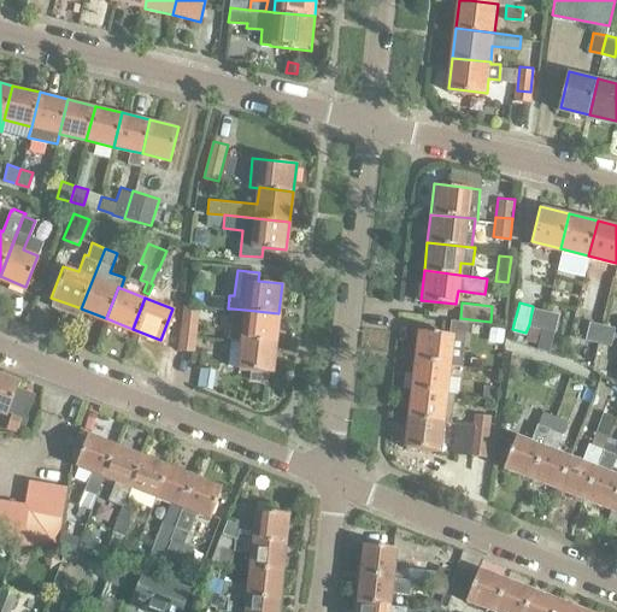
[(533,306),(529,324),(541,327),(542,324),(546,309),(533,306)]
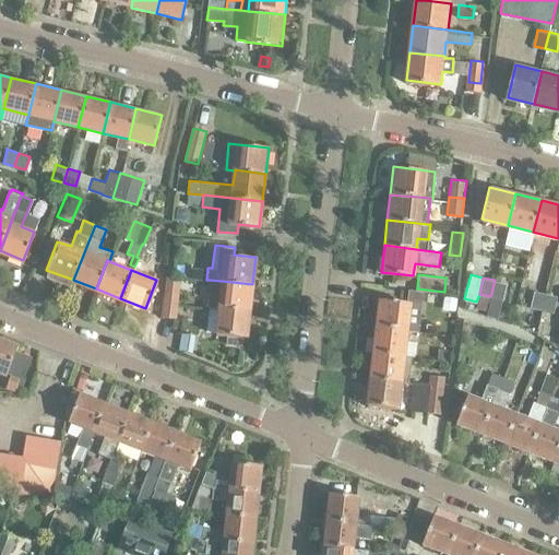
[(206,306),(218,307),(249,310),(252,284),(222,281),(210,280),(206,306)]
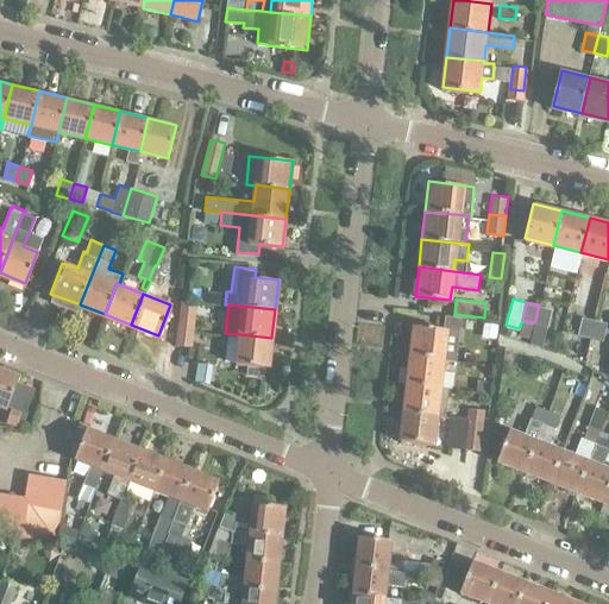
[(535,320),(534,322),(547,326),(551,308),(539,304),(535,320)]
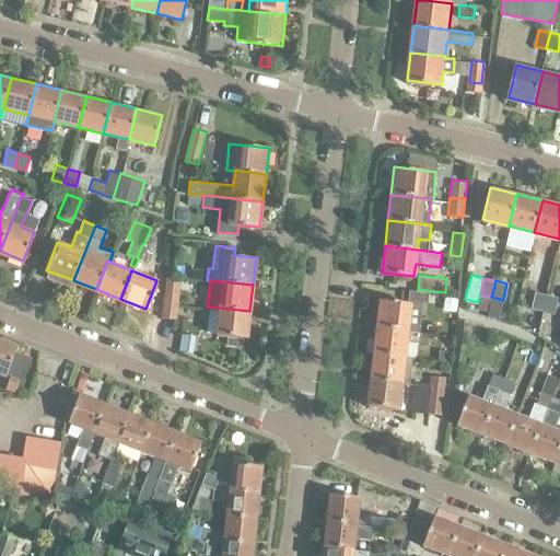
[(381,299),(377,325),(408,329),(419,331),(422,304),(423,291),(409,289),(408,302),(381,299)]
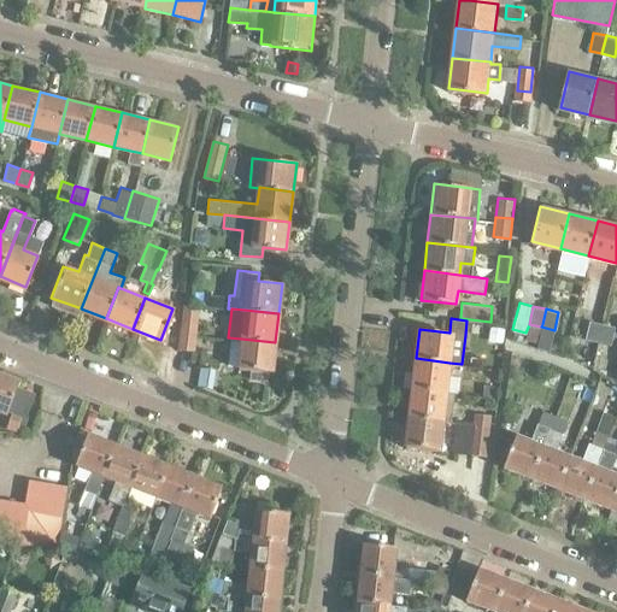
[(585,337),(598,341),(601,324),(603,323),(589,319),(585,337)]
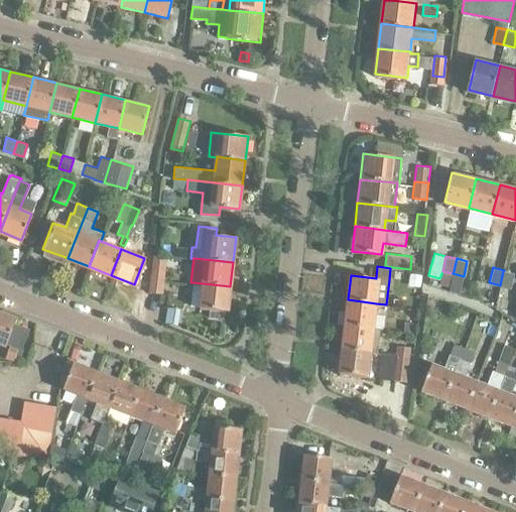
[(152,271),(151,281),(163,282),(165,270),(152,269),(152,271)]
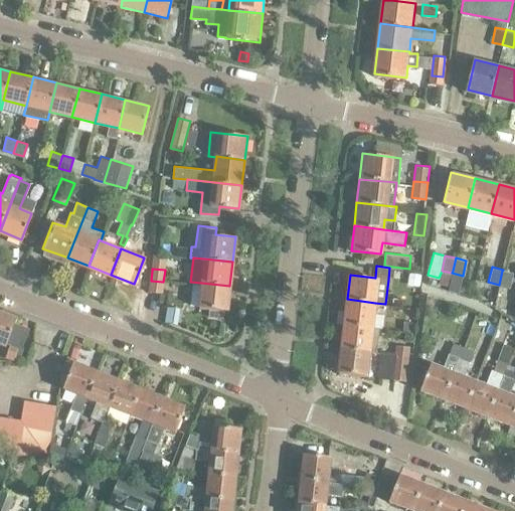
[(508,271),(503,270),(502,271),(499,285),(509,287),(513,272),(508,271)]
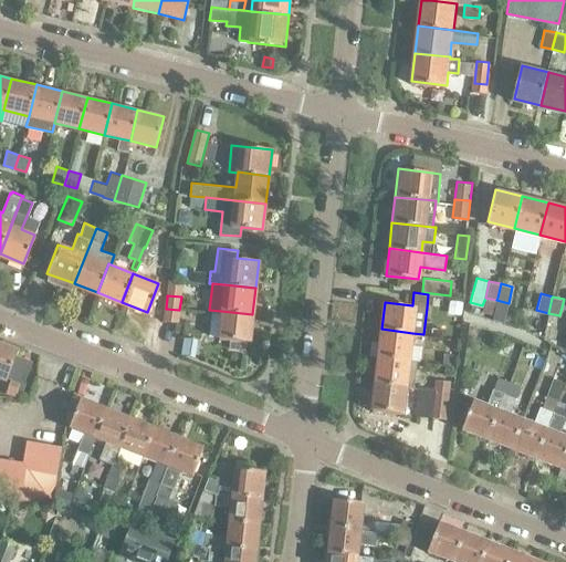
[(178,321),(179,310),(166,309),(165,320),(178,321)]
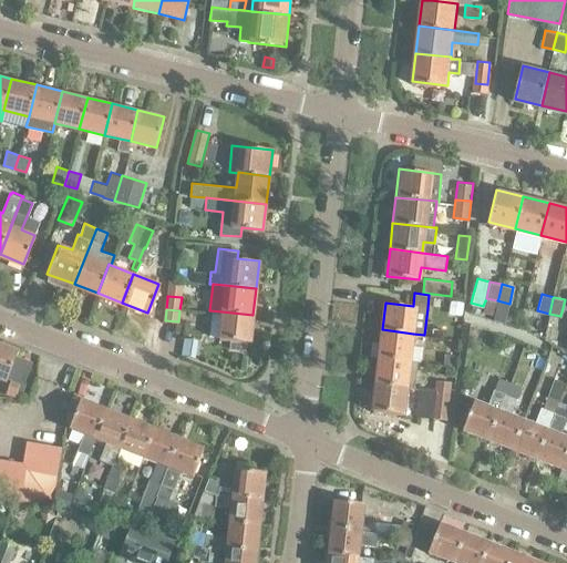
[(218,338),(230,340),(229,348),(246,349),(247,341),(249,343),(253,315),(222,311),(218,338)]
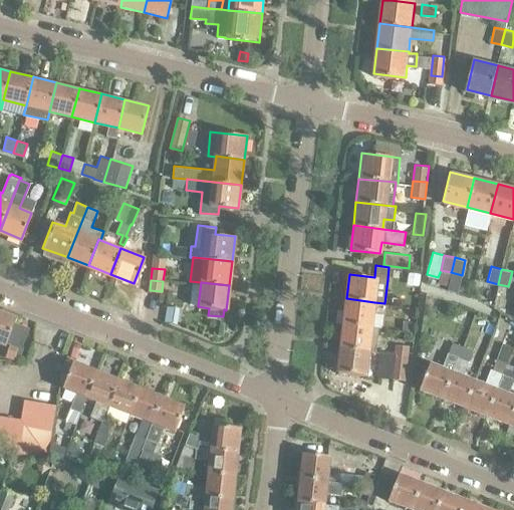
[(343,322),(371,326),(374,302),(346,298),(343,322)]
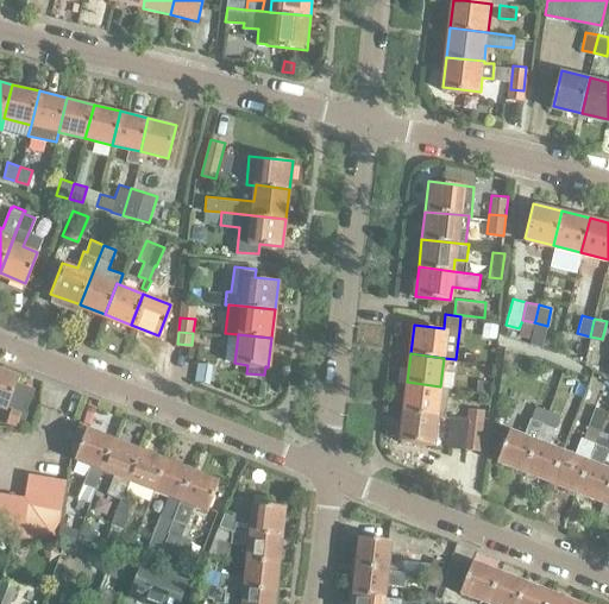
[(19,376),(0,367),(0,403),(7,407),(19,376)]
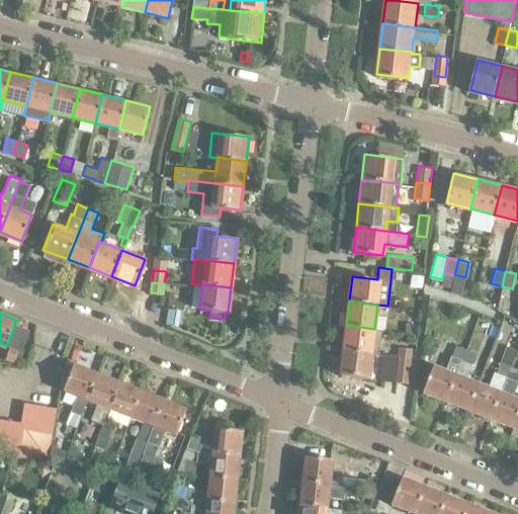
[(415,324),(406,322),(405,332),(414,333),(415,324)]
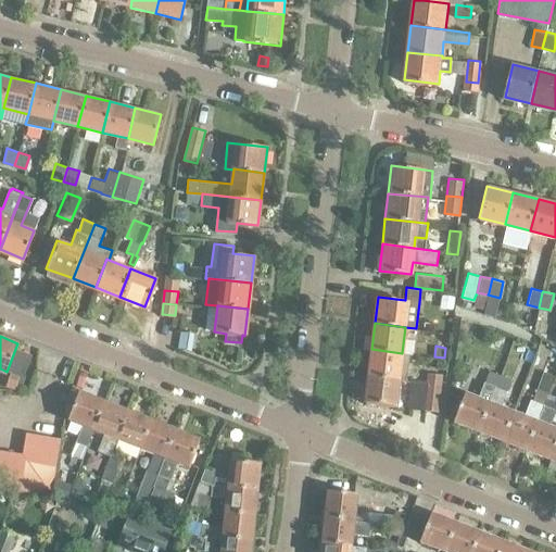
[(371,349),(368,375),(399,378),(402,353),(371,349)]
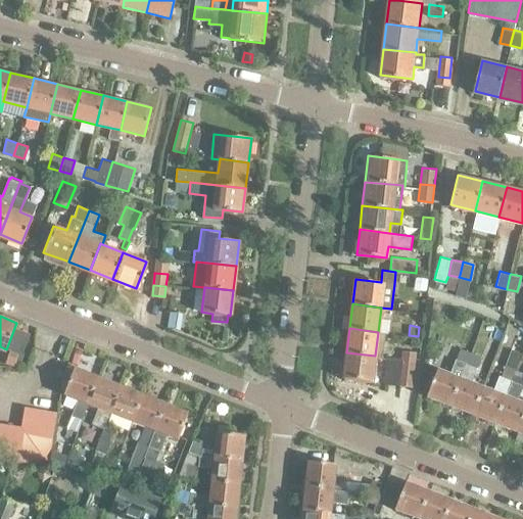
[(426,394),(449,404),(460,378),(461,378),(467,363),(472,351),(461,346),(450,374),(436,369),(426,394)]
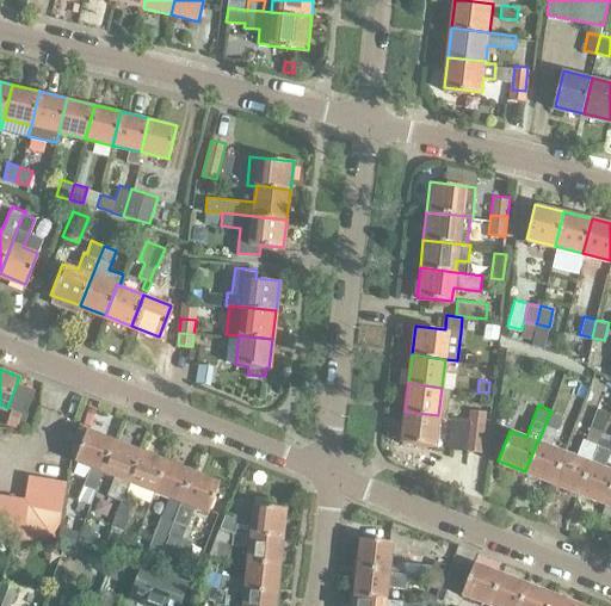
[(23,410),(12,406),(6,422),(17,426),(23,410)]
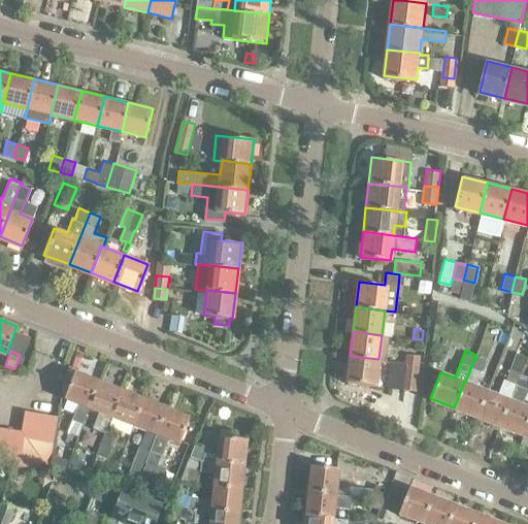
[(516,352),(505,379),(516,383),(520,371),(526,356),(516,352)]
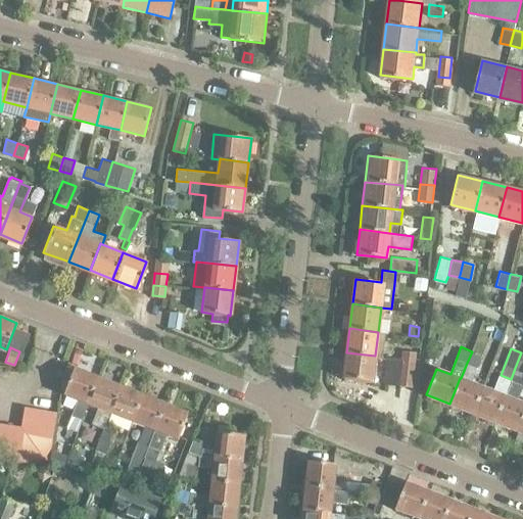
[(467,363),(477,367),(481,355),(472,351),(467,363)]
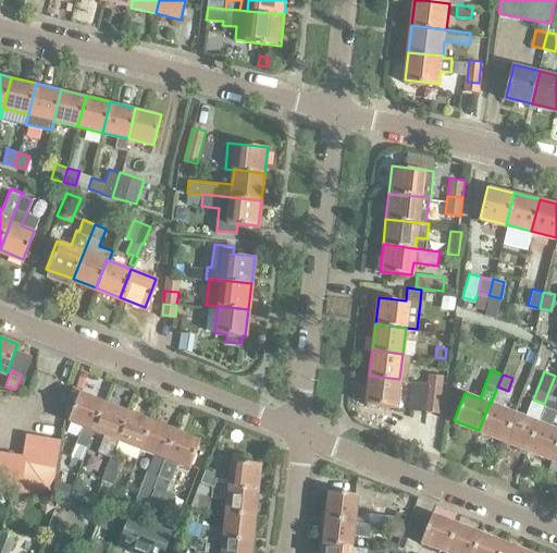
[(396,406),(399,379),(369,376),(366,402),(396,406)]
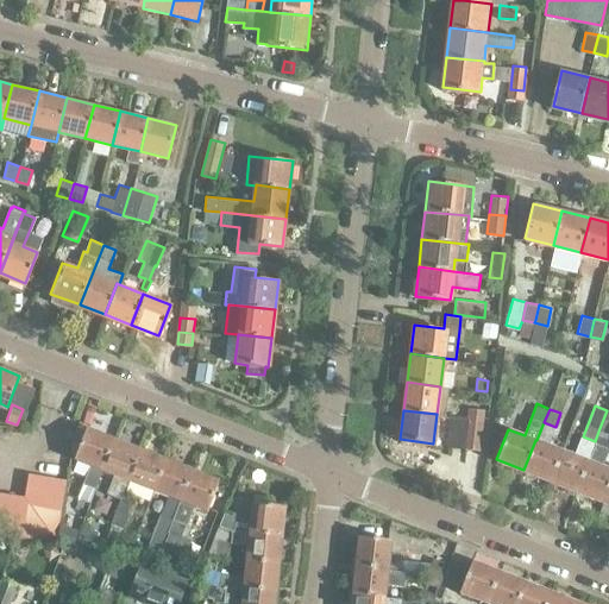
[(479,450),(483,415),(468,414),(464,448),(479,450)]
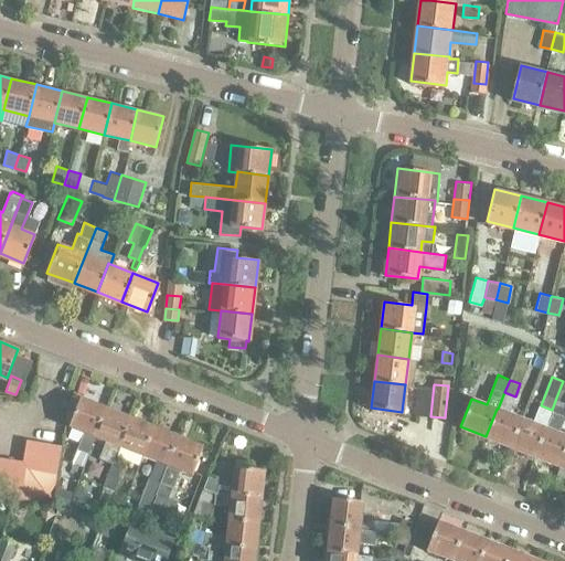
[(68,424),(94,434),(104,408),(80,398),(68,424)]
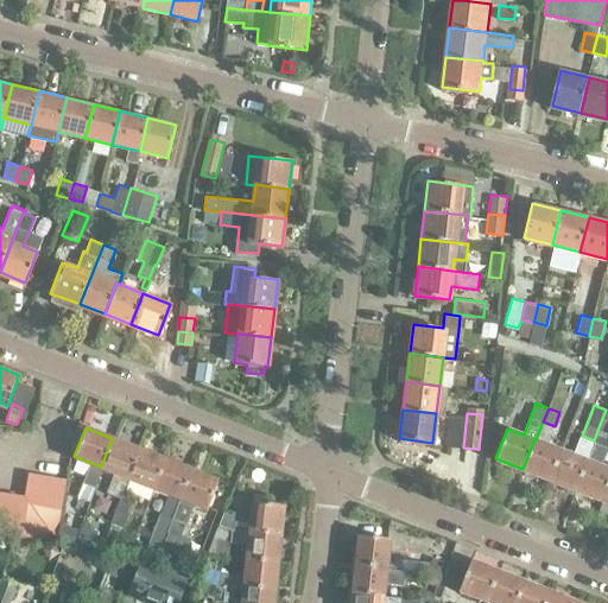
[(594,440),(597,443),(607,446),(607,442),(607,431),(599,427),(594,440)]
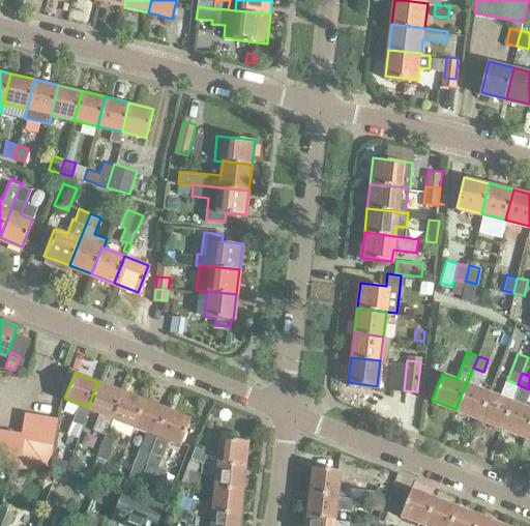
[(489,391),(478,417),(500,427),(518,384),(507,380),(505,379),(499,397),(489,391)]
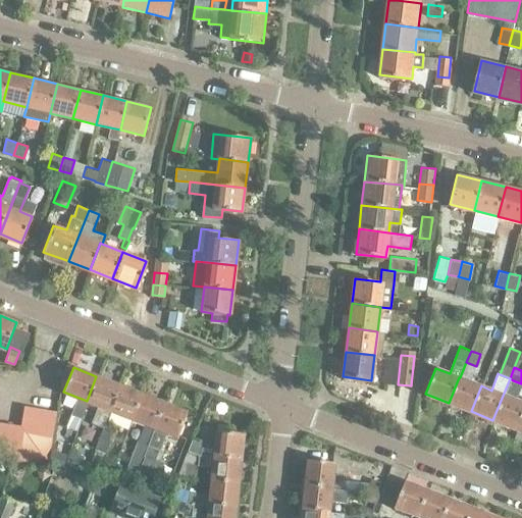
[(96,376),(87,401),(98,406),(92,422),(103,426),(104,426),(105,425),(111,411),(108,410),(118,384),(96,376)]
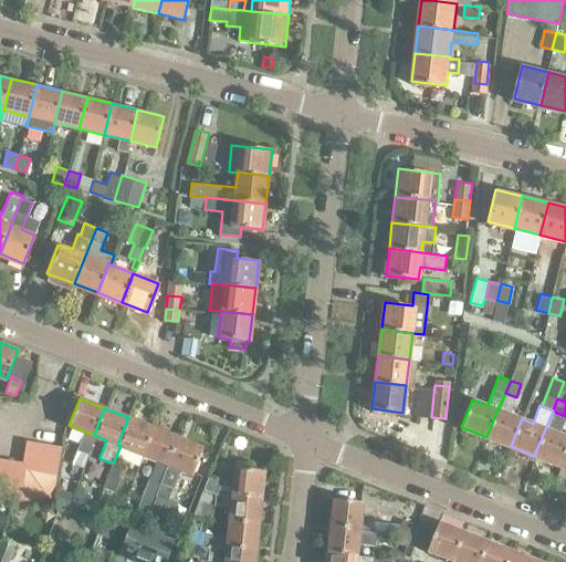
[(498,409),(486,437),(511,446),(522,418),(499,409),(498,409)]
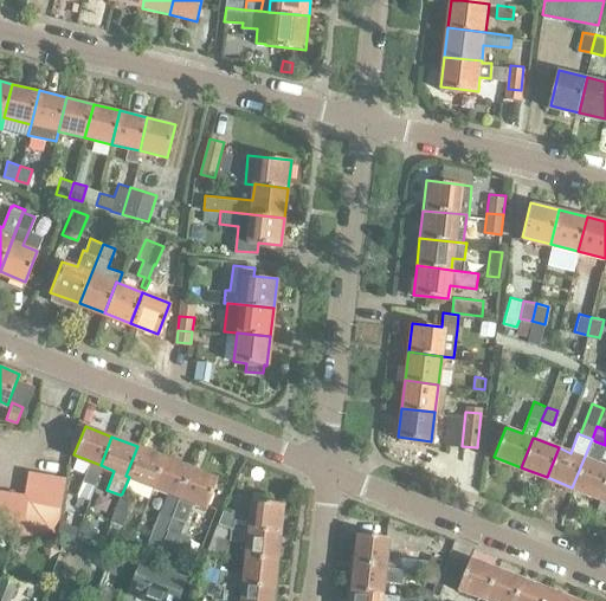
[(572,488),(598,498),(605,477),(605,466),(599,464),(605,446),(605,445),(595,441),(592,439),(572,488)]
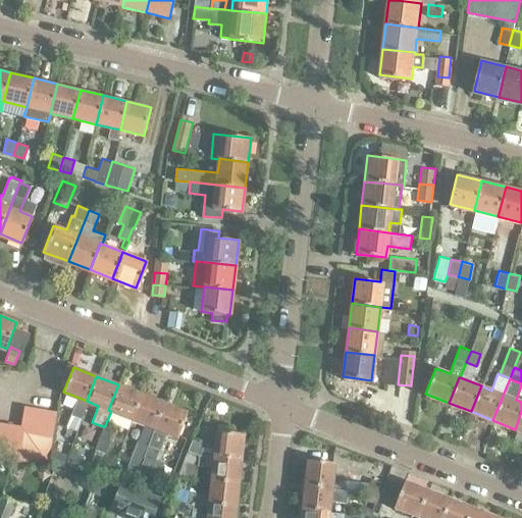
[(108,410),(111,411),(131,418),(141,394),(118,384),(108,410)]
